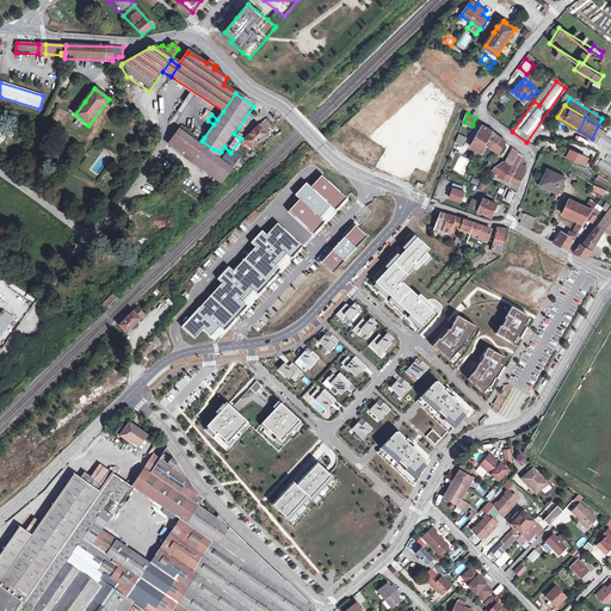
[(259,127),(267,135),(270,131),(263,124),(259,127)]
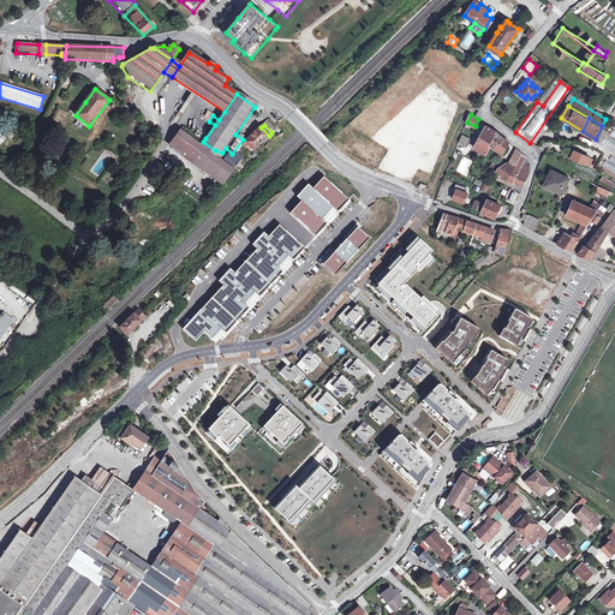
[(602,167),(614,173),(614,125),(611,132),(602,127),(593,143),(613,153),(608,161),(605,160),(602,167)]
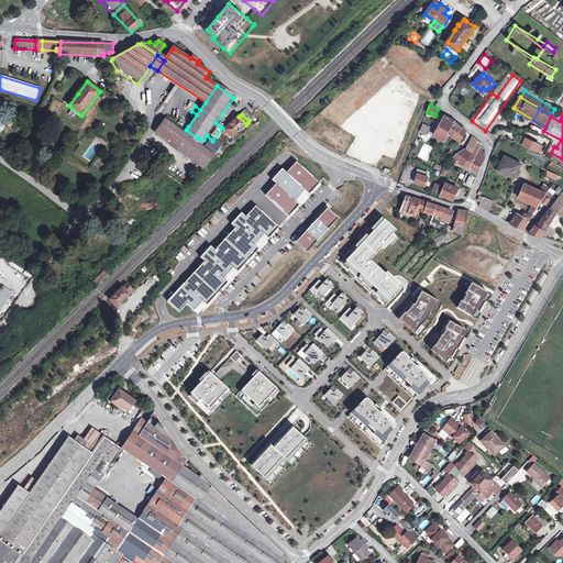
[(451,128),(455,121),(454,120),(445,116),(442,122),(451,128)]
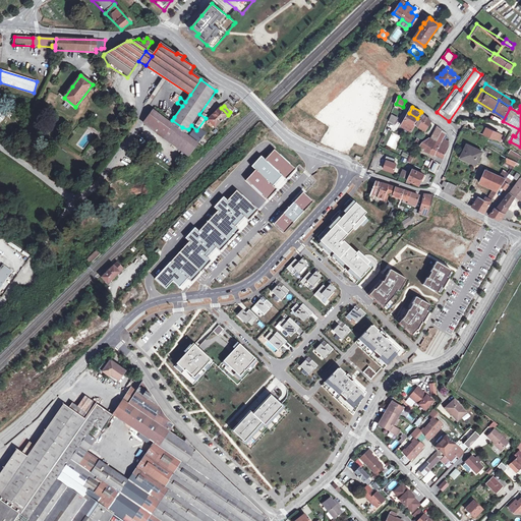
[(228,115),(221,108),(208,121),(215,127),(228,115)]
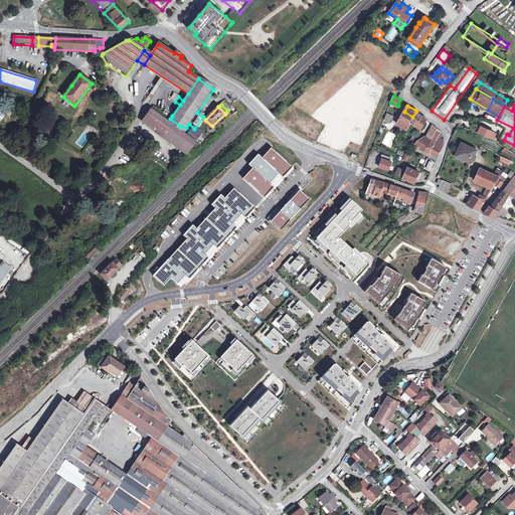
[(184,154),(194,142),(182,133),(150,111),(141,123),(184,154)]
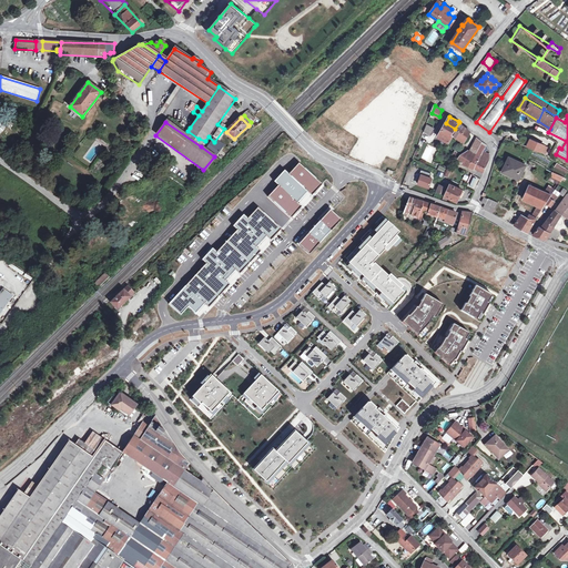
[(470,131),(459,122),(455,129),(453,134),(458,137),(457,138),(465,142),(468,137),(467,135),(470,131)]
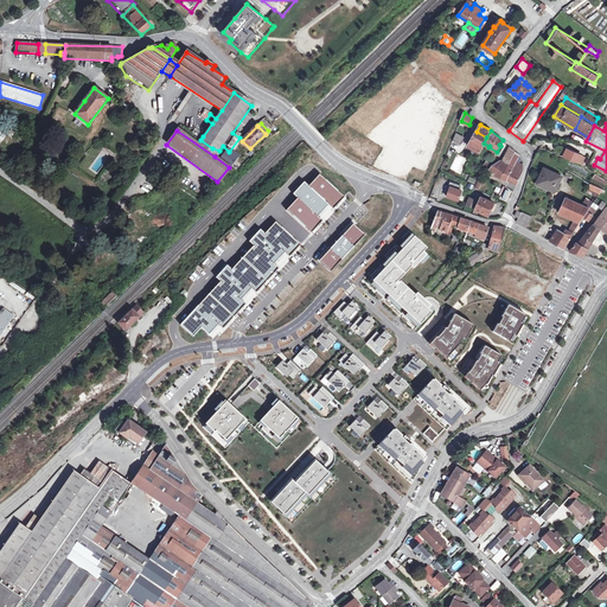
[(473,138),(484,144),(486,138),(477,132),(473,138)]
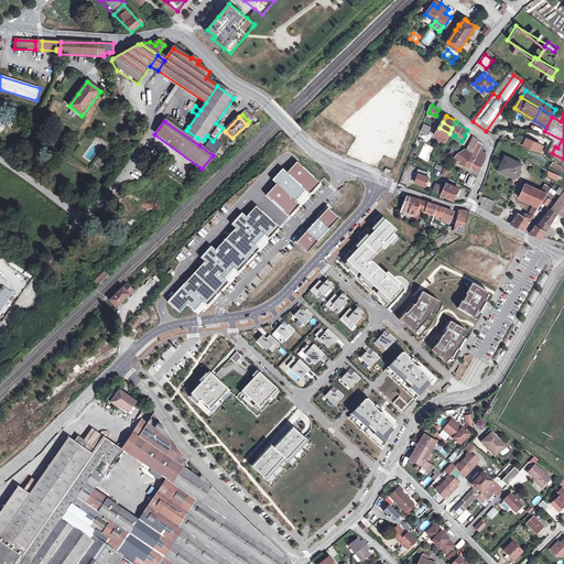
[(449,133),(440,128),(435,134),(446,141),(449,134),(449,133)]
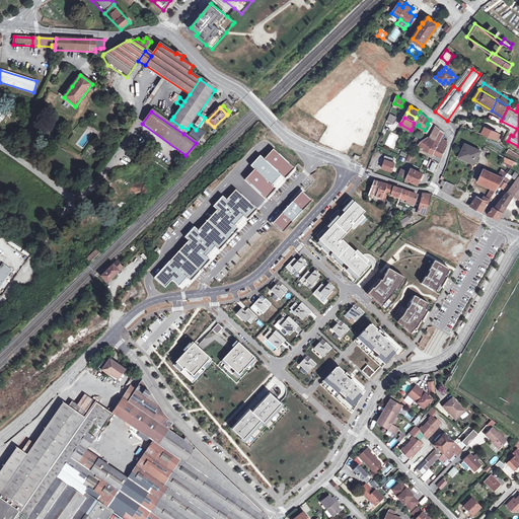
[(183,134),(196,143),(202,136),(196,130),(191,125),(188,129),(183,134)]
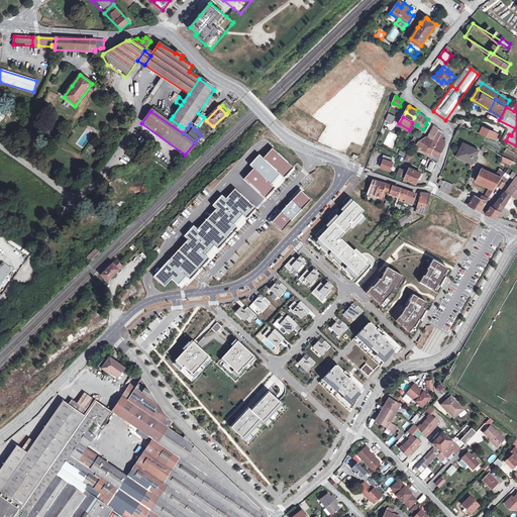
[(434,125),(428,136),(429,137),(434,140),(440,129),(434,125)]
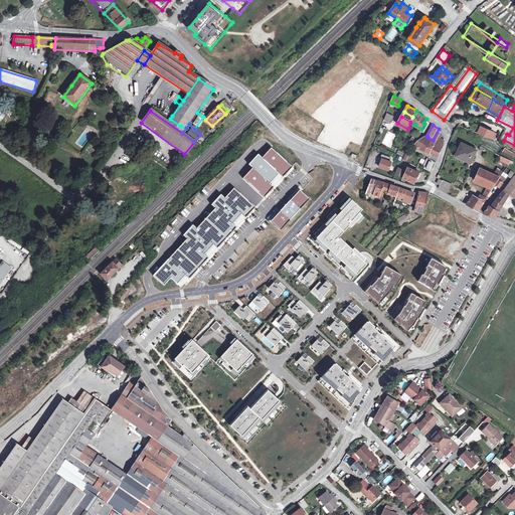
[(495,132),(488,129),(489,128),(482,125),(479,133),(492,138),(495,132)]
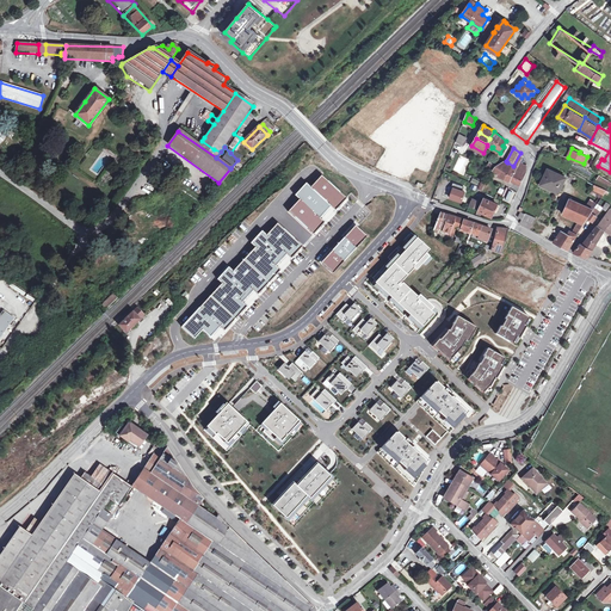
[(501,172),(507,162),(506,161),(505,161),(497,166),(494,170),(501,172)]
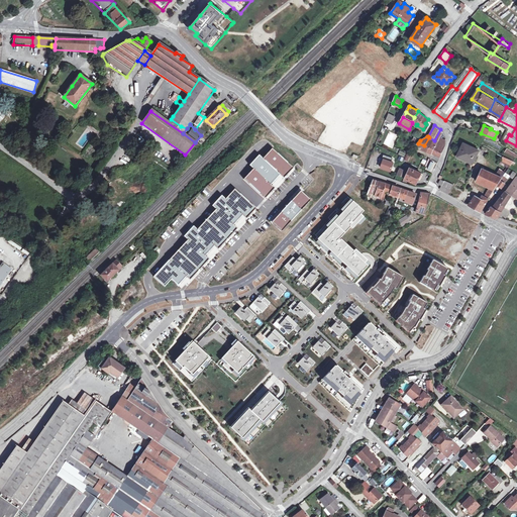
[(434,140),(429,137),(424,145),(422,148),(428,151),(434,140)]
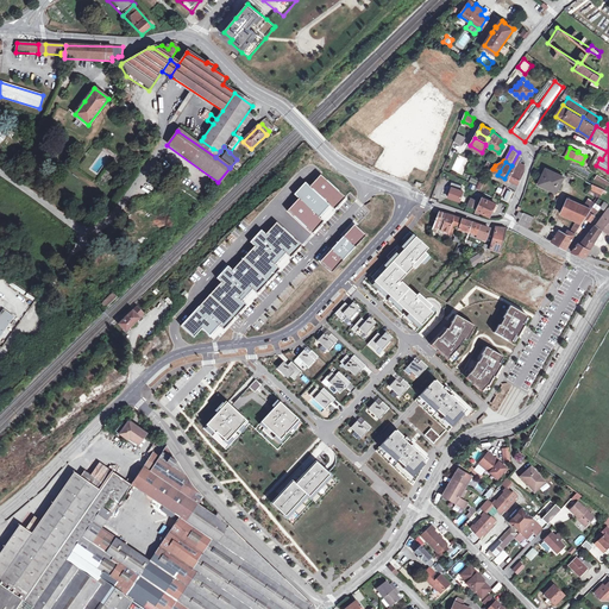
[(512,165),(504,179),(510,181),(516,168),(512,165)]
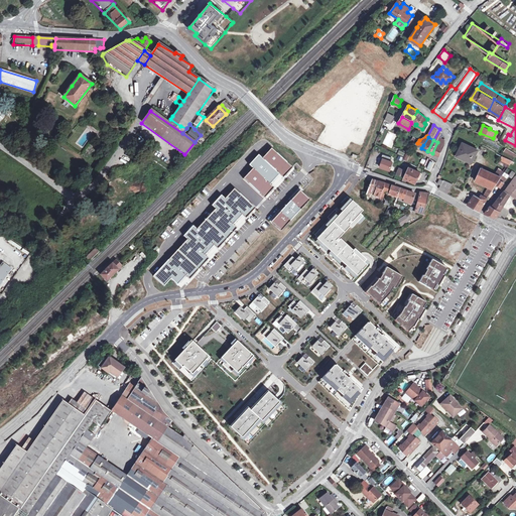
[(437,142),(432,153),(439,157),(445,145),(443,144),(437,142)]
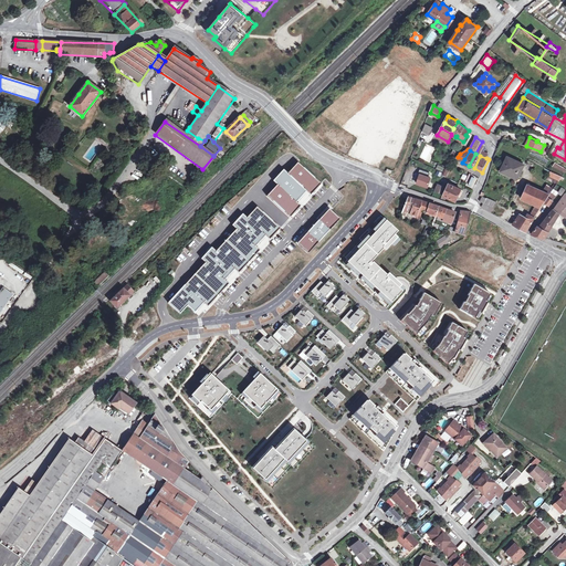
[(509,157),(502,171),(519,179),(525,165),(509,157)]
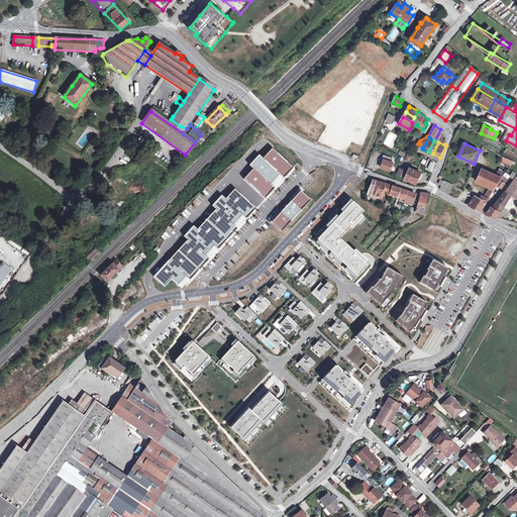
[(506,150),(516,157),(516,153),(507,147),(506,150)]
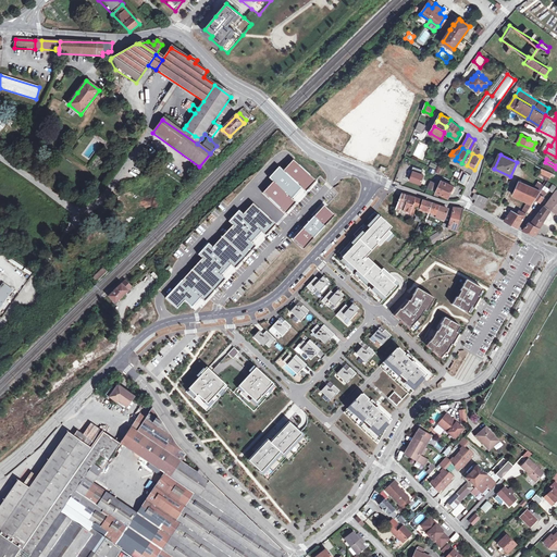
[(432,182),(434,183),(443,164),(441,163),(432,182)]
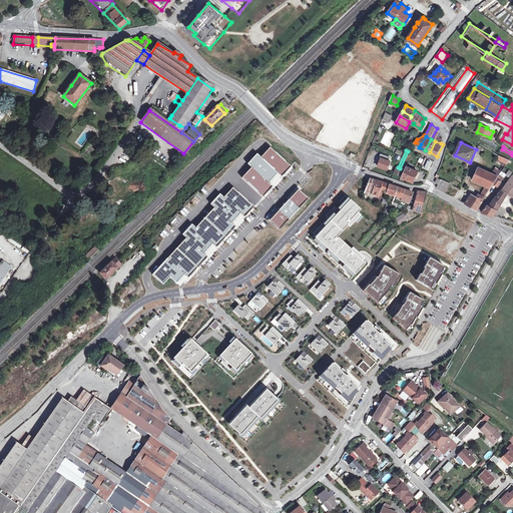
[(390,156),(381,153),(379,161),(380,161),(379,165),(389,169),(391,160),(389,160),(390,156)]
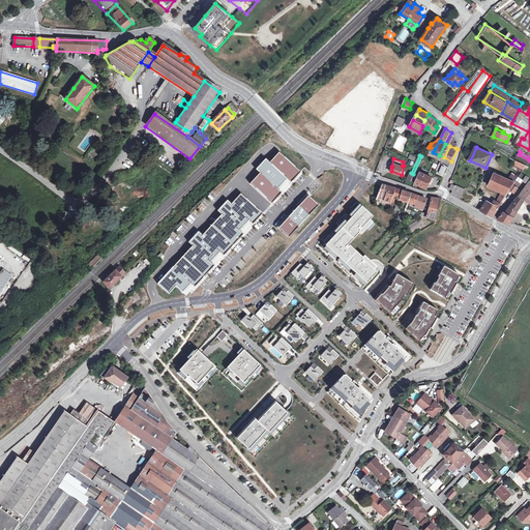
[(527,166),(517,162),(514,165),(525,170),(527,166)]
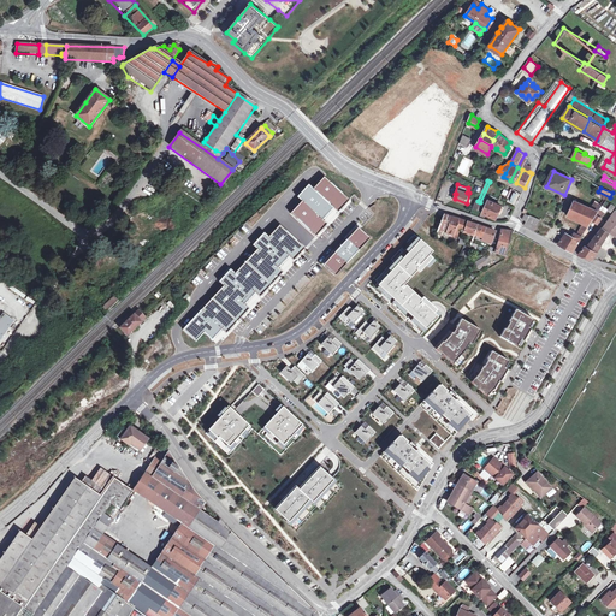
[(508,202),(515,205),(520,194),(513,190),(508,202)]
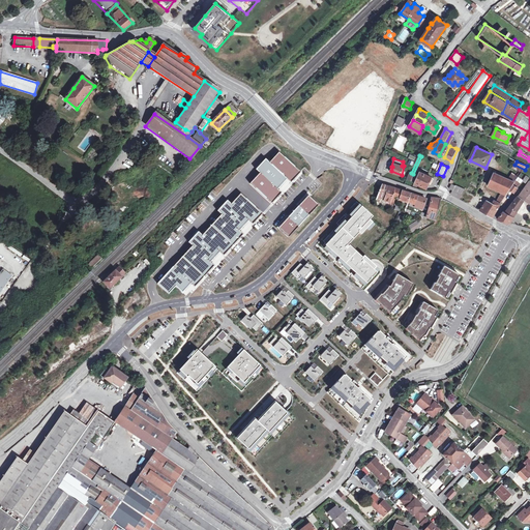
[(420,172),(418,176),(415,182),(415,183),(427,188),(429,184),(432,185),(435,179),(420,172)]
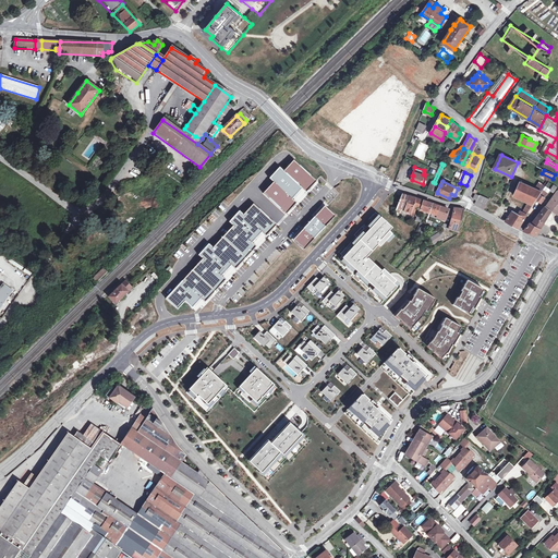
[(437,192),(440,185),(435,183),(433,182),(429,189),(437,192)]
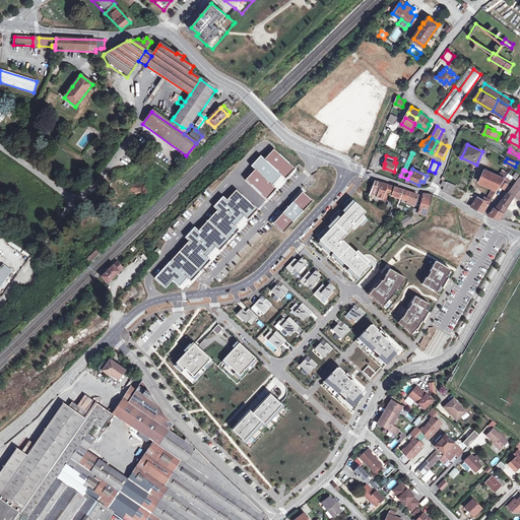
[(493,199),(501,187),(505,182),(506,179),(485,170),(480,183),(494,189),(488,198),(485,197),(483,200),(478,197),(472,207),(484,213),(493,199)]
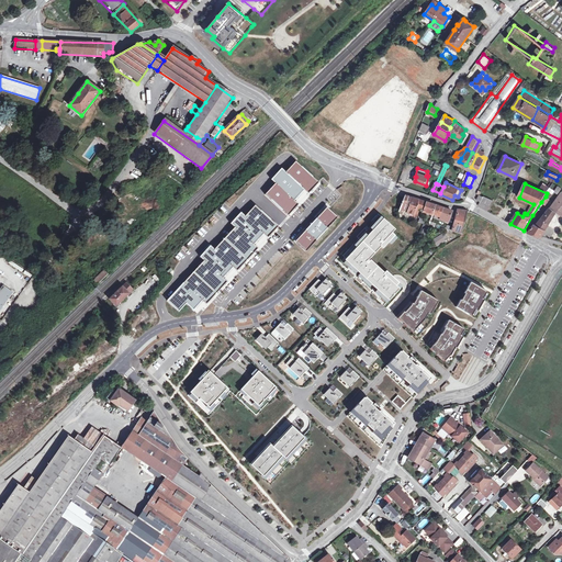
[(561,192),(550,209),(555,213),(557,212),(561,204),(561,192)]
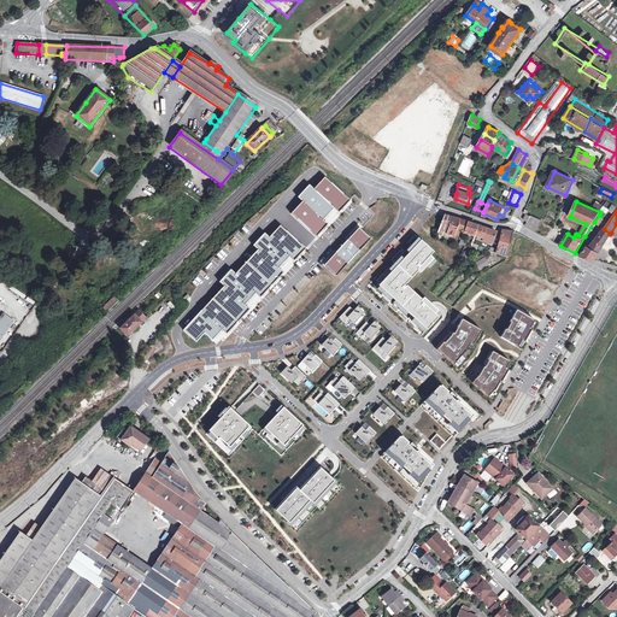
[(444,233),(450,217),(445,215),(439,230),(444,233)]
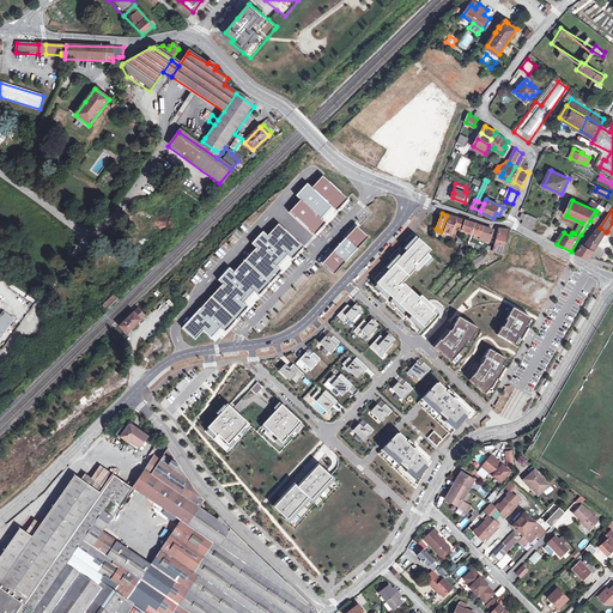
[(447,216),(441,231),(444,232),(450,217),(447,216)]
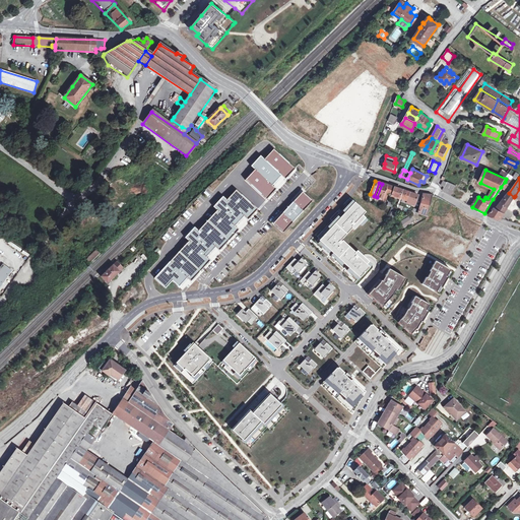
[(455,187),(448,183),(445,188),(444,191),(451,195),(455,187)]
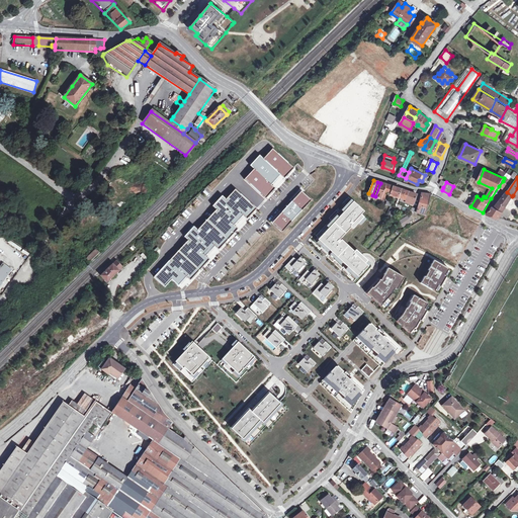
[(380,183),(375,196),(382,198),(386,185),(380,183)]
